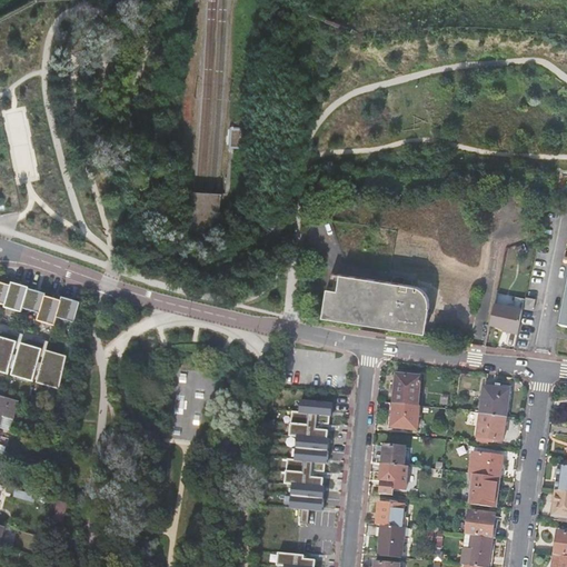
[(335,294),(337,276),(327,274),(325,290),(330,291),(330,294),(335,294)]
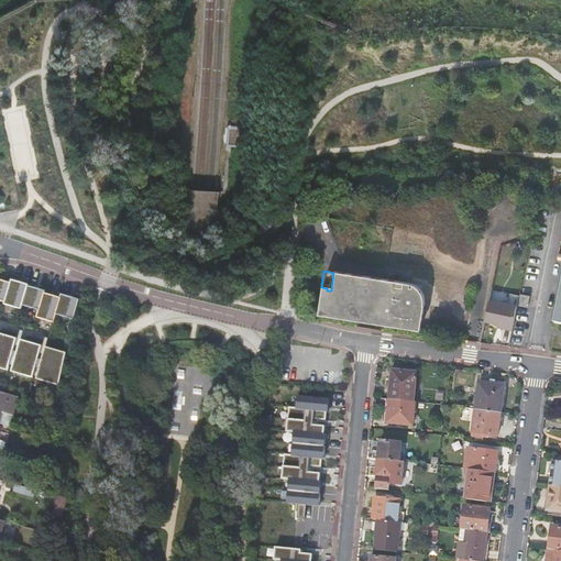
[(405,281),(333,273),(331,290),(327,290),(327,288),(321,287),(319,307),(319,315),(419,327),(422,292),(422,289),(422,288),(420,285),(419,284),(417,283),(405,281)]
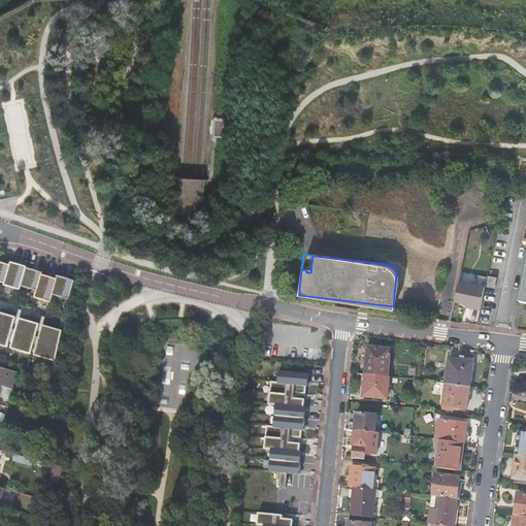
[(0,281),(4,282),(10,264),(0,261),(0,281)]
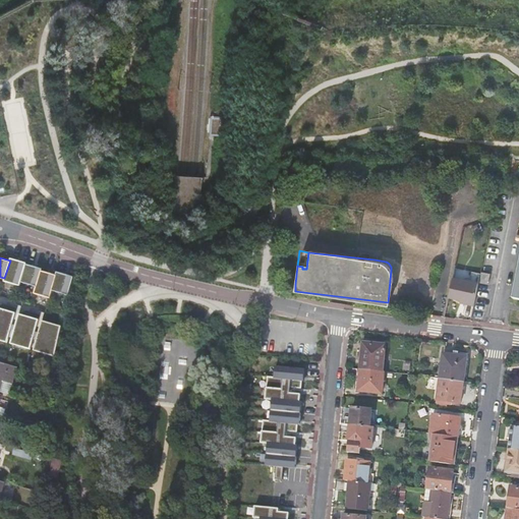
[(20,281),(26,263),(26,262),(10,257),(10,261),(4,278),(4,280),(19,285),(20,281)]
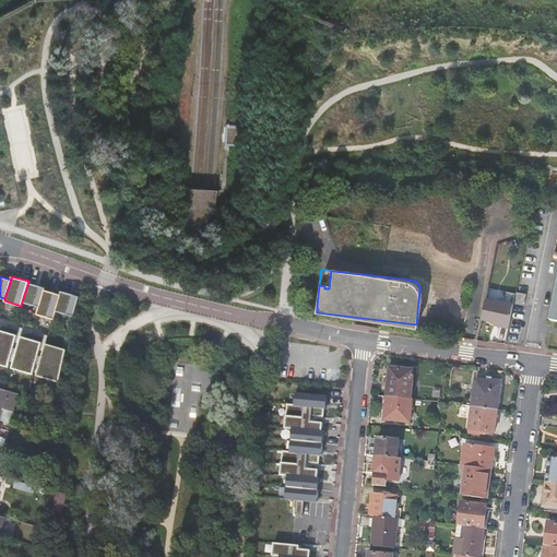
[(39,307),(45,289),(46,287),(28,282),(22,301),(38,307),(39,307)]
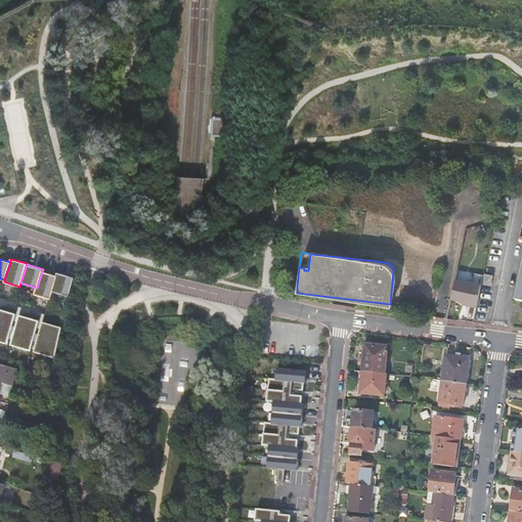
[(480,279),(482,272),(475,270),(473,278),(480,279)]
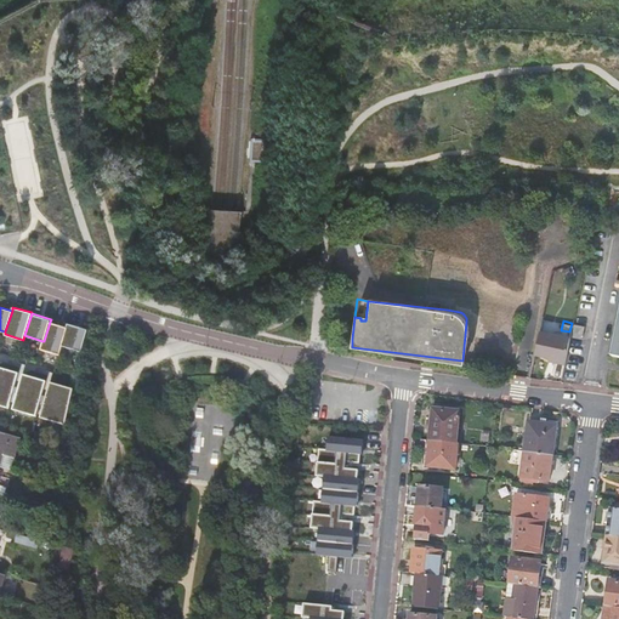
[(61,345),(66,327),(50,322),(44,341),(43,341),(40,348),(60,355),(62,346),(61,345)]
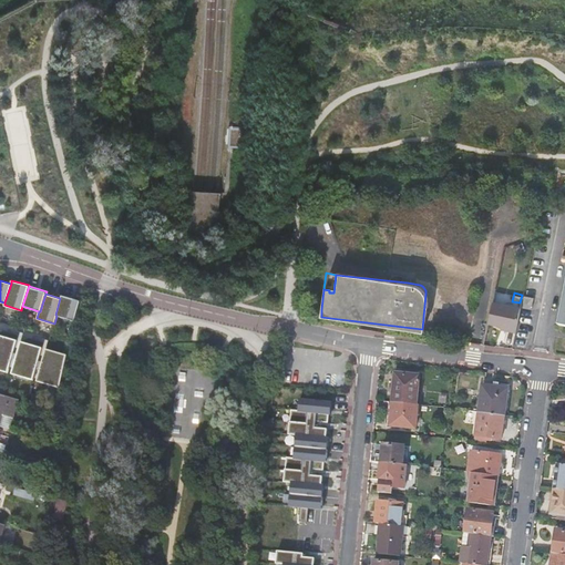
[(74,321),(80,300),(61,295),(60,298),(55,315),(57,316),(74,321)]
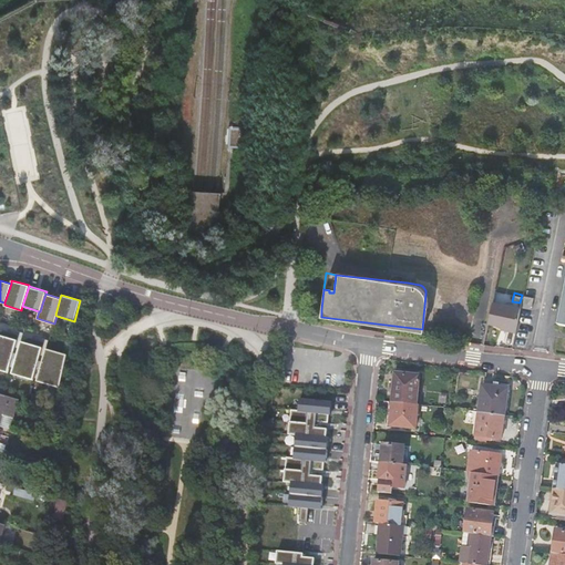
[(523,295),(521,306),(530,307),(531,297),(523,295)]
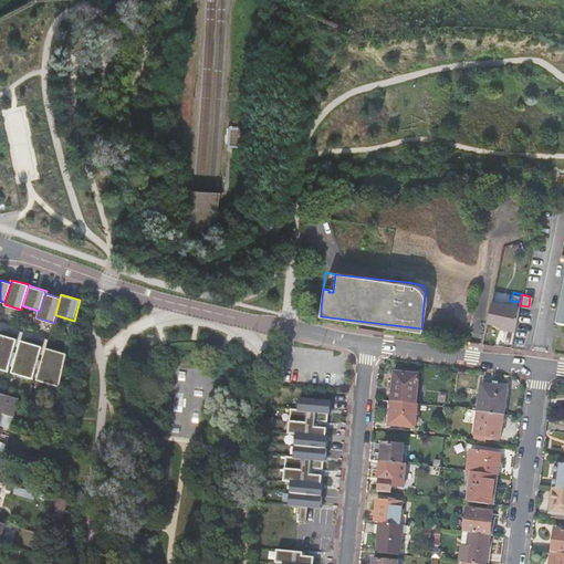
[(514,325),(519,304),(491,299),(486,320),(503,323),(514,325)]
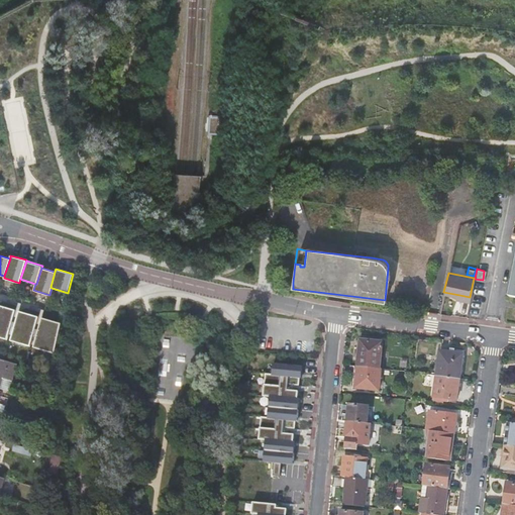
[(15,309),(0,305),(0,336),(6,338),(15,309)]
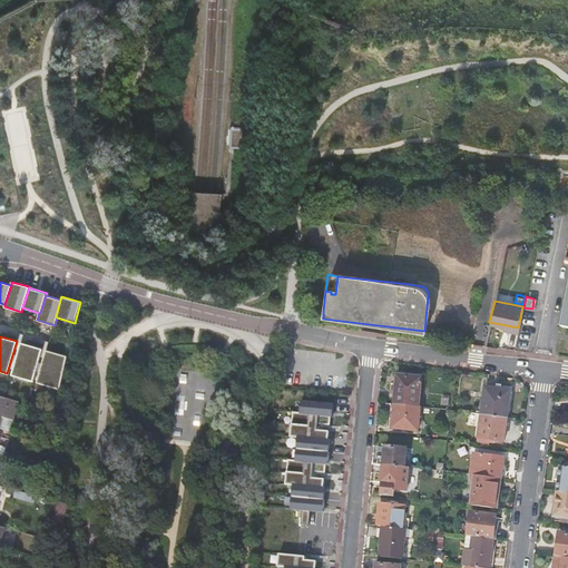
[(32,381),(42,349),(20,342),(10,374),(32,381)]
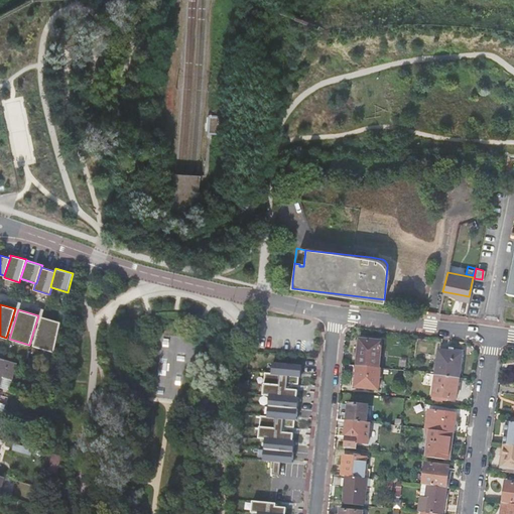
[(53,352),(60,323),(41,316),(32,346),(53,352)]
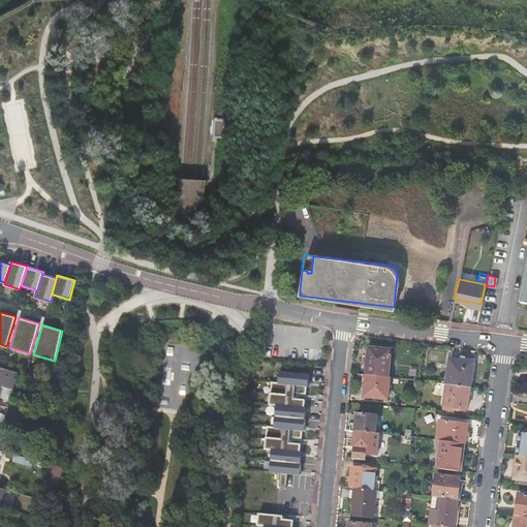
[(368,346),(365,373),(386,375),(390,348),(368,346)]
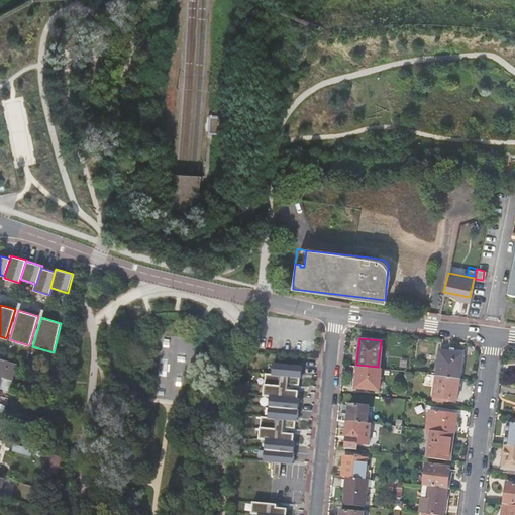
[(438,349),(435,374),(458,377),(461,352),(438,349)]
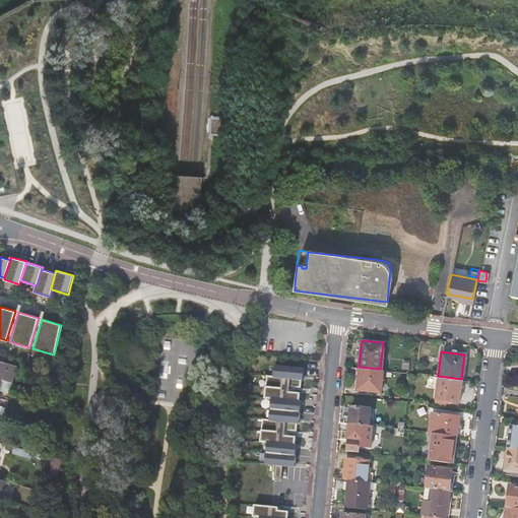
[(15,365),(0,361),(0,390),(7,392),(15,365)]
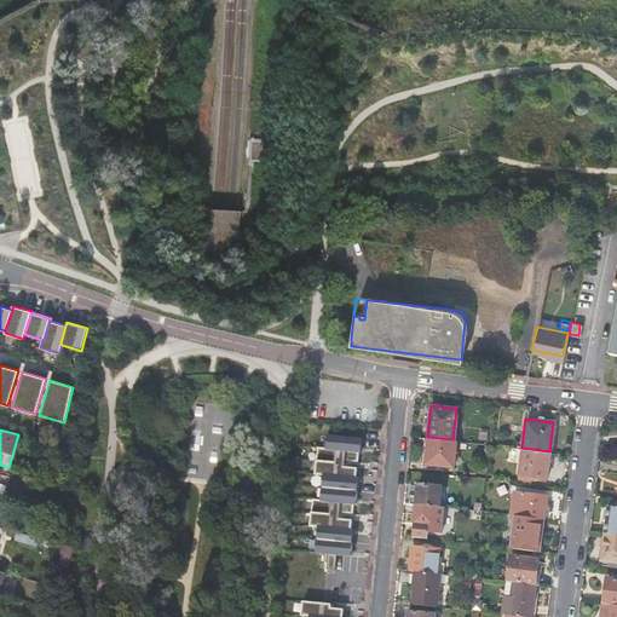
[(328,431),(324,455),(328,455),(352,457),(355,433),(328,431)]
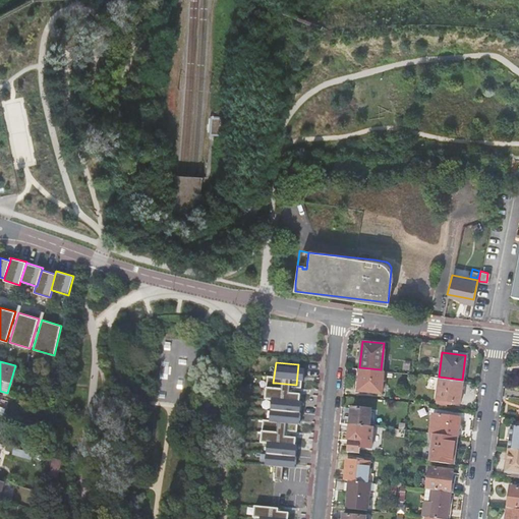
[(381,369),(359,367),(357,389),(381,392),(383,370),(381,369)]
